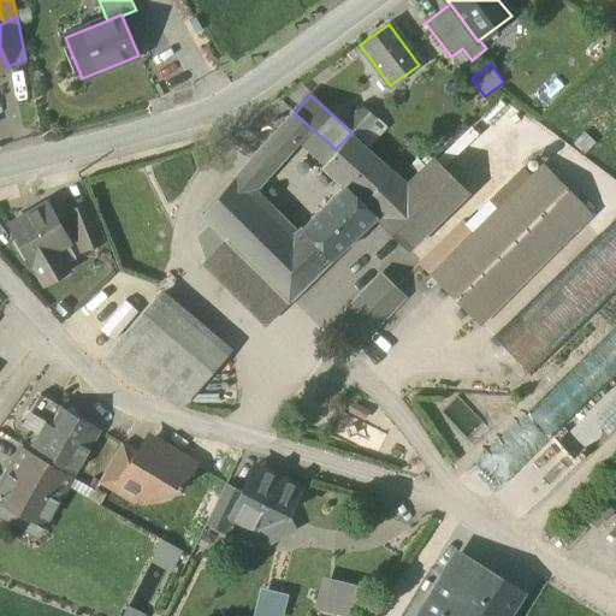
[(345,125),(359,138),(378,117),(380,114),(367,101),(345,125)]
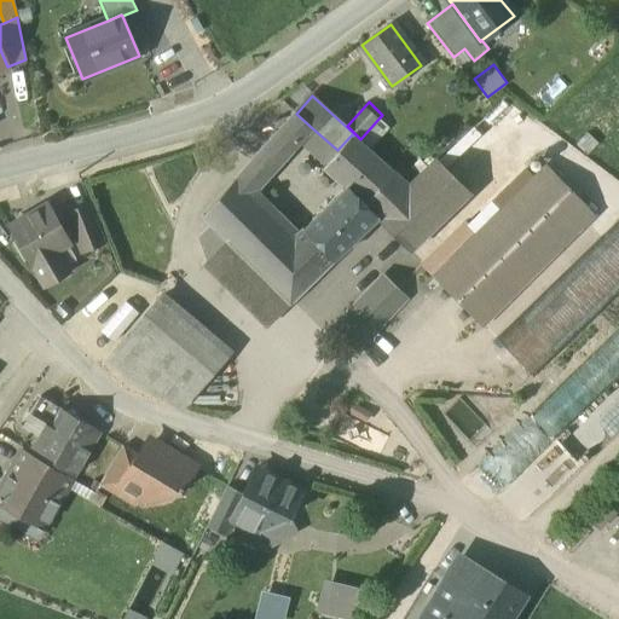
[(273,138),(288,151),(310,126),(296,114),(273,138)]
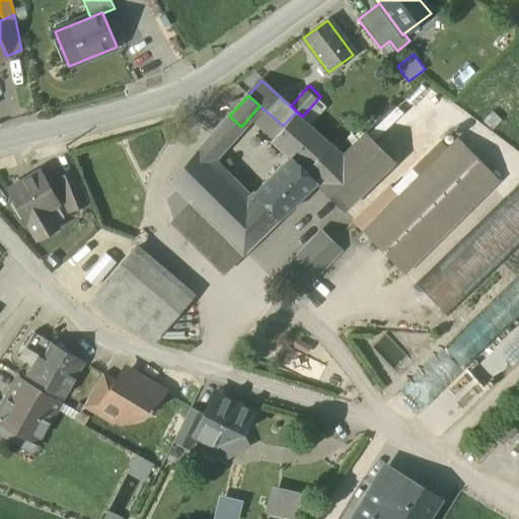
[(318,98),(302,117),(310,124),(326,105),(318,98)]
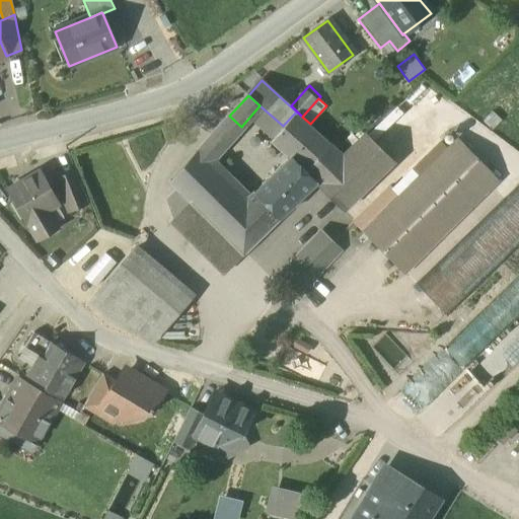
[(396,104),(366,133),(372,140),(402,112),(396,104)]
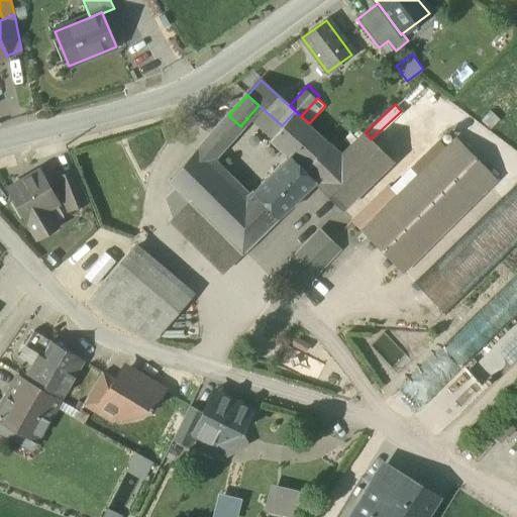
[(290,156),(315,181),(341,154),(295,113),(294,112),(282,125),(271,139),(288,157),(290,156)]
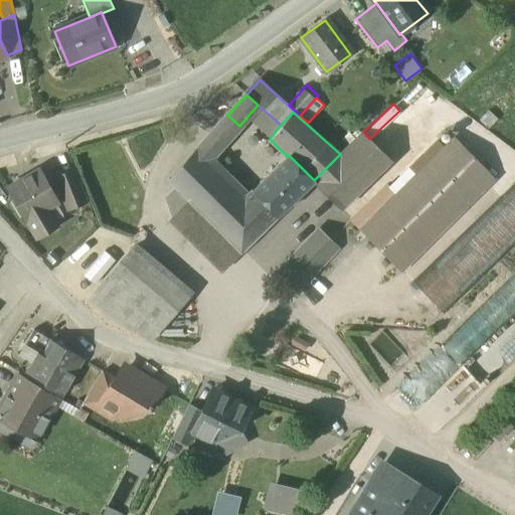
[(239,126),(227,115),(211,132),(223,143),(239,126)]
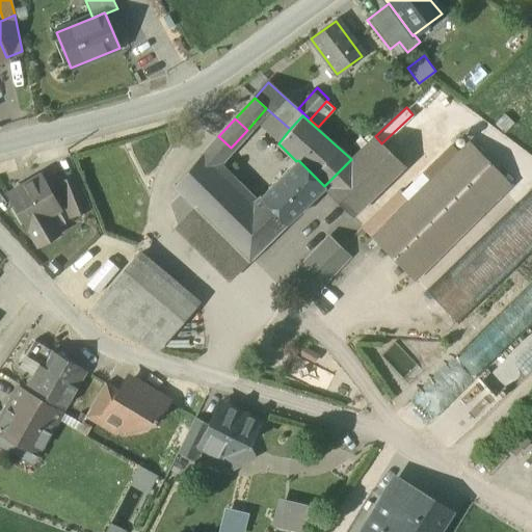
[(174,186),(183,194),(248,260),(287,223),(260,196),(250,206),(212,167),(218,164),(232,149),(231,148),(218,136),(174,186)]
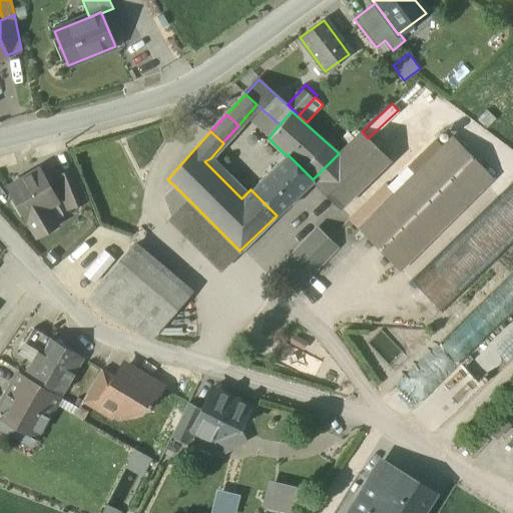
[(362,131),(339,153),(313,179),(311,181),(339,209),(390,160),(368,138),(362,131)]
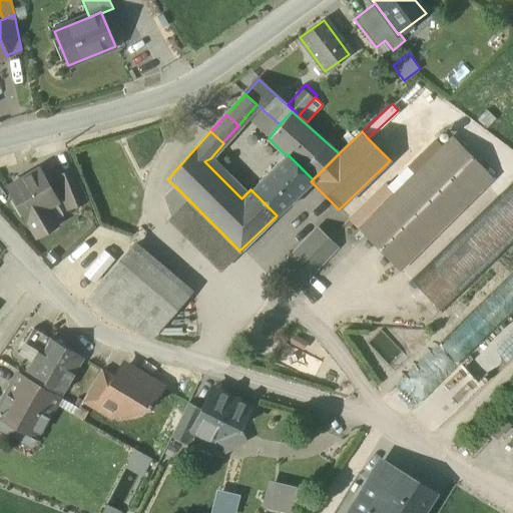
[(434,135),(386,182),(396,192),(444,145),(434,135)]
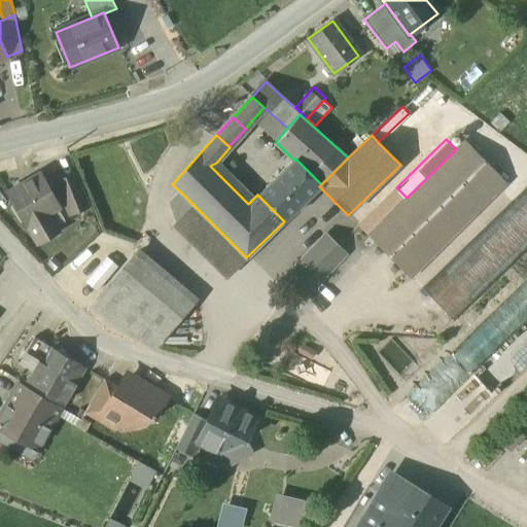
[(369,235),(411,278),(506,183),(463,141),(456,149),(407,198),(369,235)]
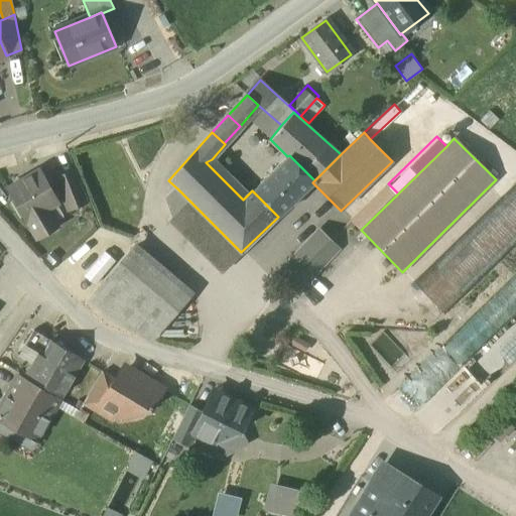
[(252,190),(278,217),(312,182),(314,180),(289,155),(287,156),(252,190)]
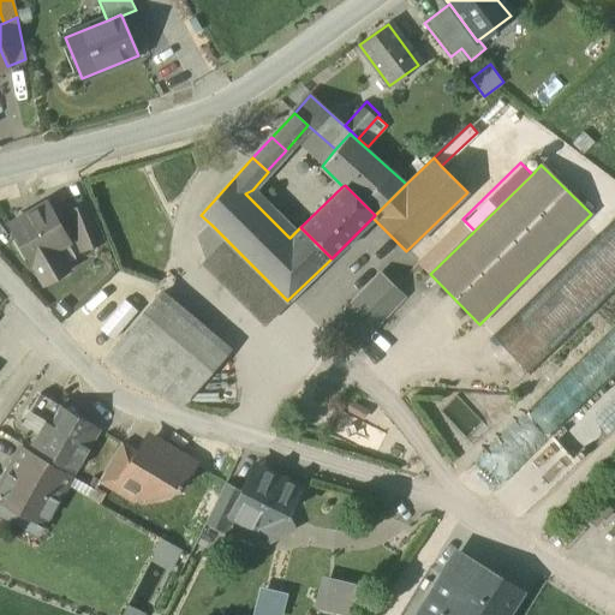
[(9,222),(43,284),(63,273),(51,254),(69,243),(45,202),(9,222)]
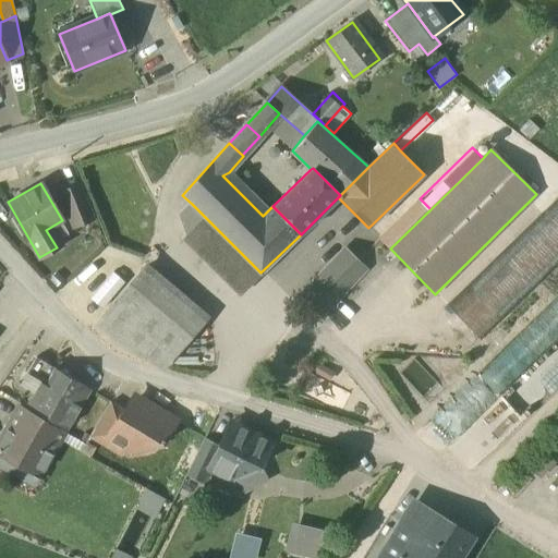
[(57,192),(72,229),(95,219),(81,183),(57,192)]
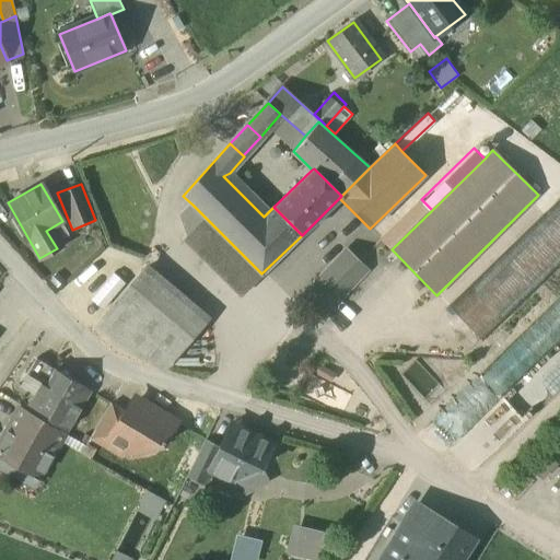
[(380,237),(392,249),(432,210),(421,199),(420,198),(380,237)]
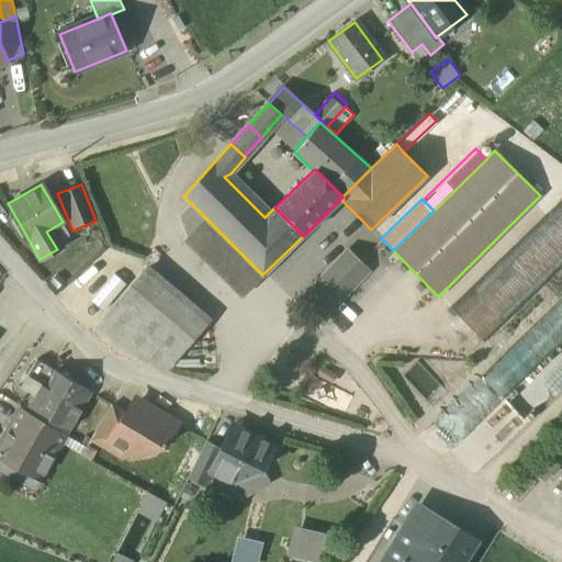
[(561,200),(450,308),(484,343),(561,267),(561,200)]
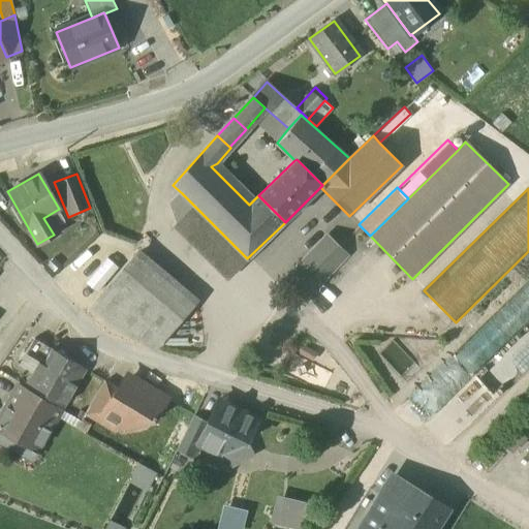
[(228,277),(247,258),(182,193),(170,207),(177,226),(228,277)]
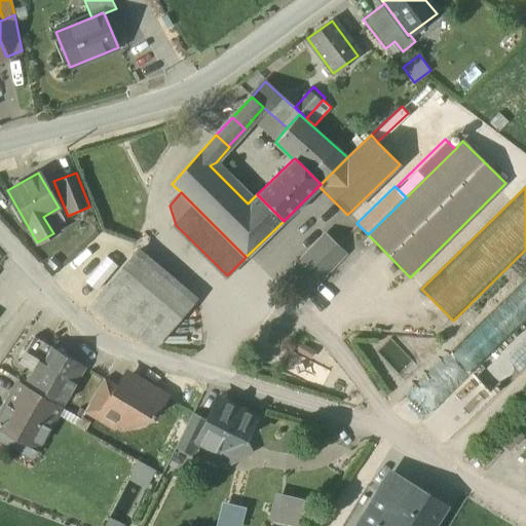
[(326,234),(315,245),(336,263),(345,253),(326,234)]
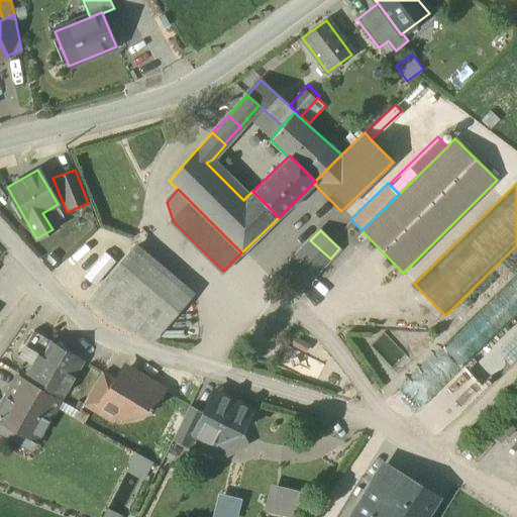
[(278,275),(297,293),(330,259),(310,240),(278,275)]
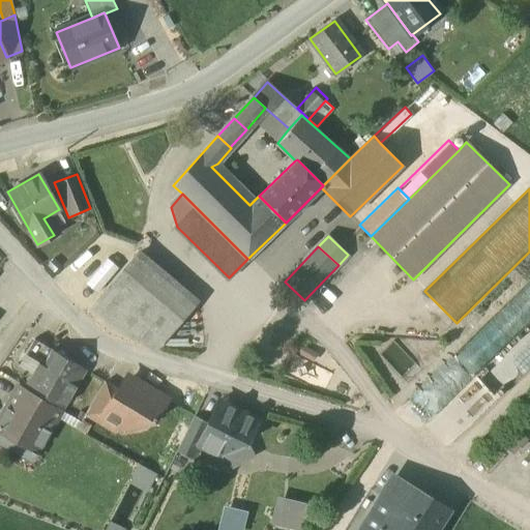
[(197,300),(140,253),(93,307),(121,332),(154,350),(197,300)]
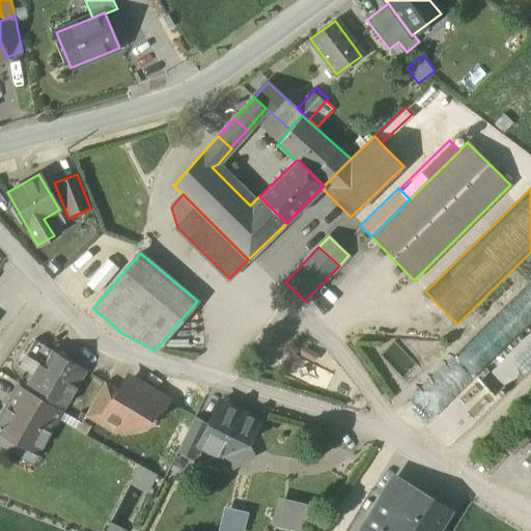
[(109,256),(86,280),(100,294),(122,270),(109,256)]
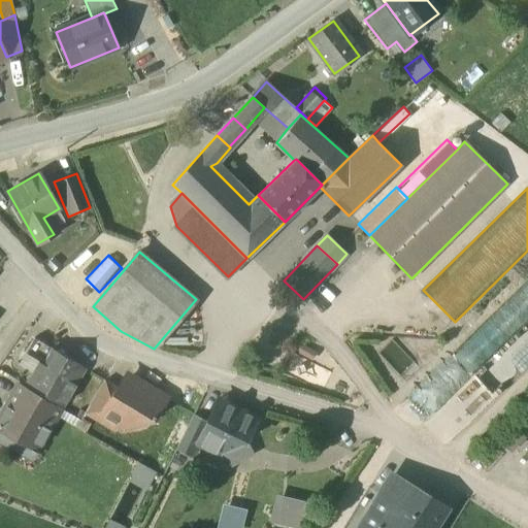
[(22,361),(35,369),(38,364),(42,367),(52,352),(53,351),(34,339),(22,361)]
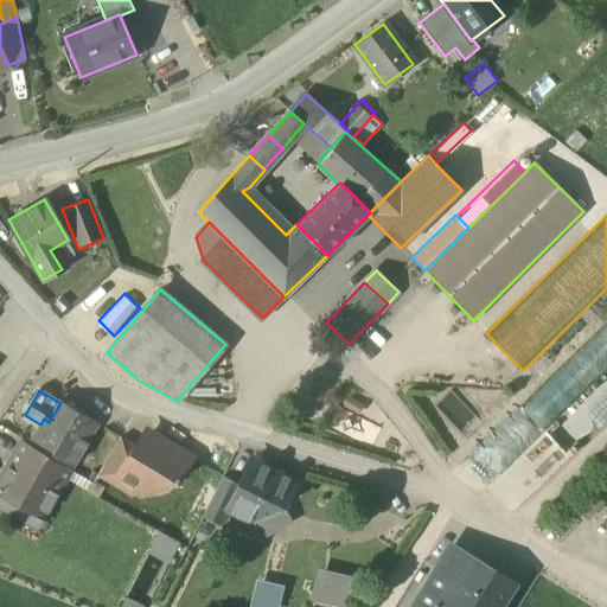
[(59,404),(49,422),(87,445),(97,427),(59,404)]
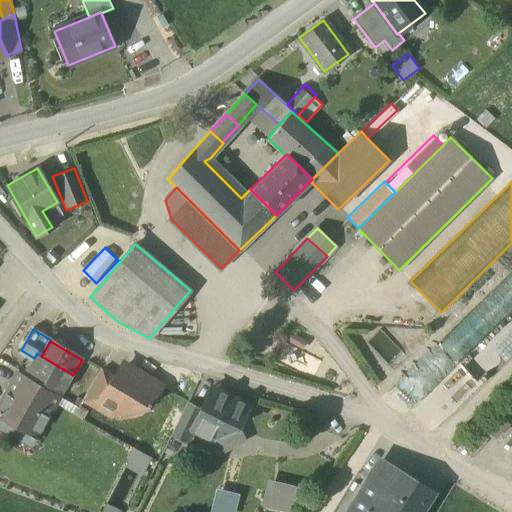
[(313,371),(318,358),(286,347),(282,360),(313,371)]
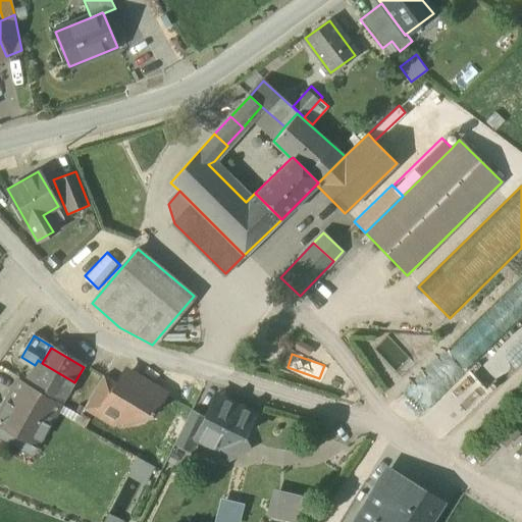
[(61,404),(74,382),(42,363),(38,360),(35,365),(24,382),(61,404)]
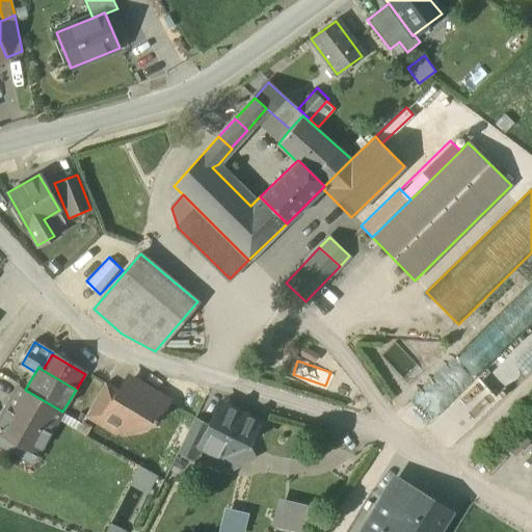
[(469,381),(427,427),(449,447),(490,401),(469,381)]
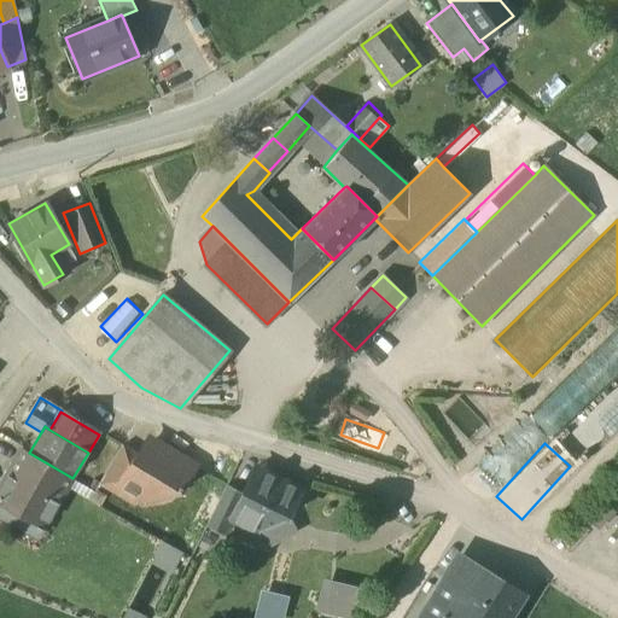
[(101,481),(118,491),(139,456),(139,455),(122,445),(101,481)]
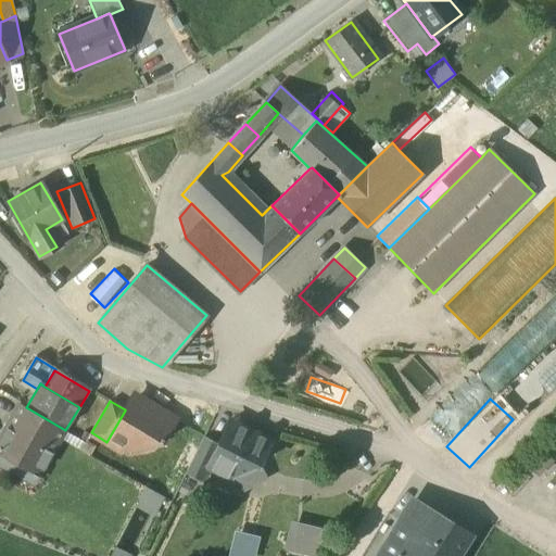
[(106,442),(121,451),(127,440),(140,447),(152,444),(155,440),(162,443),(175,420),(156,408),(156,407),(147,402),(135,405),(129,402),(125,409),(125,411),(106,442)]
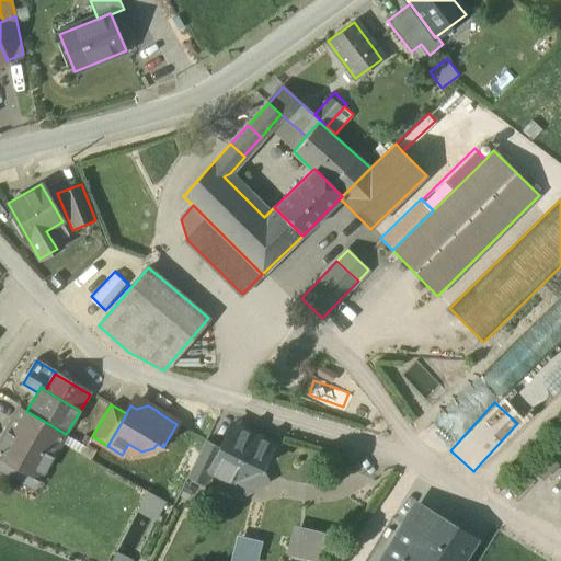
[(53,458),(66,434),(26,411),(21,407),(7,432),(53,458)]
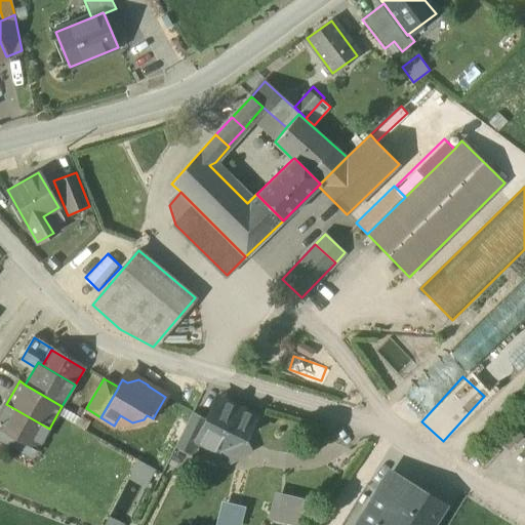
[(197,442),(216,451),(246,435),(256,416),(226,401),(217,397),(214,403),(206,418),(196,441),(197,442)]
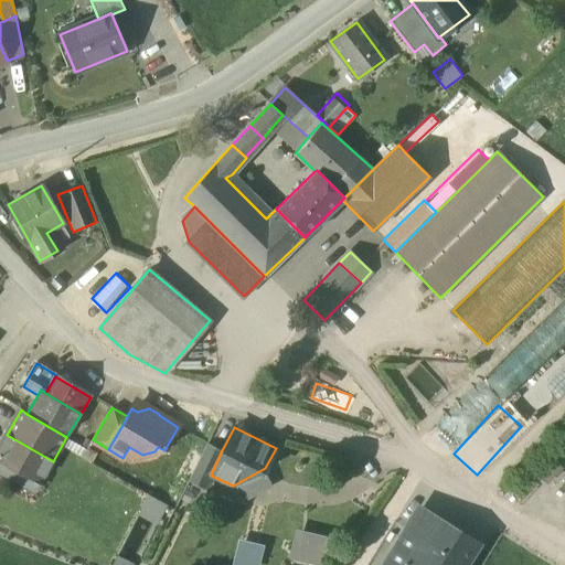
[(0,455),(42,481),(53,461),(7,435),(0,446),(0,455)]
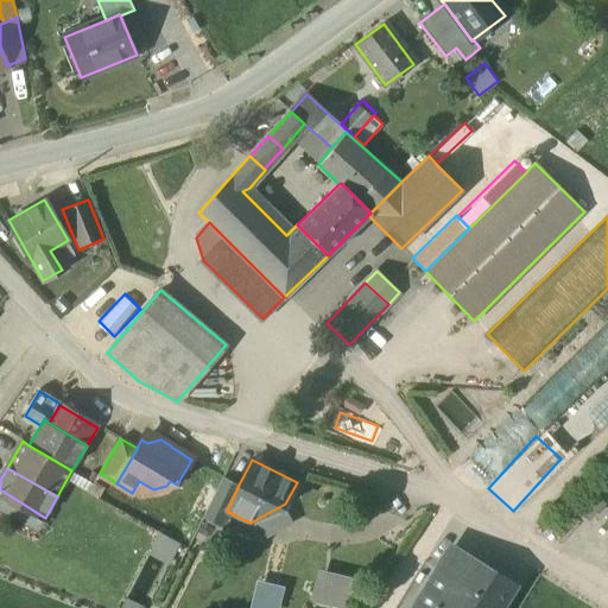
[(204,515),(222,524),(228,512),(227,511),(239,485),(223,477),(204,515)]
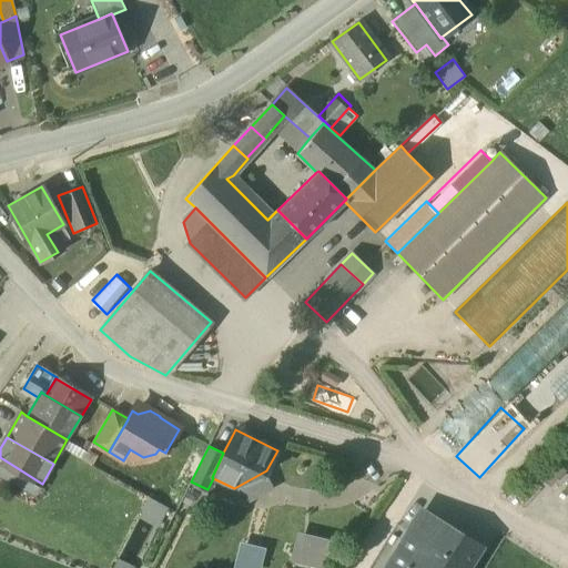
[(42,484),(0,457),(0,465),(39,488),(42,484)]
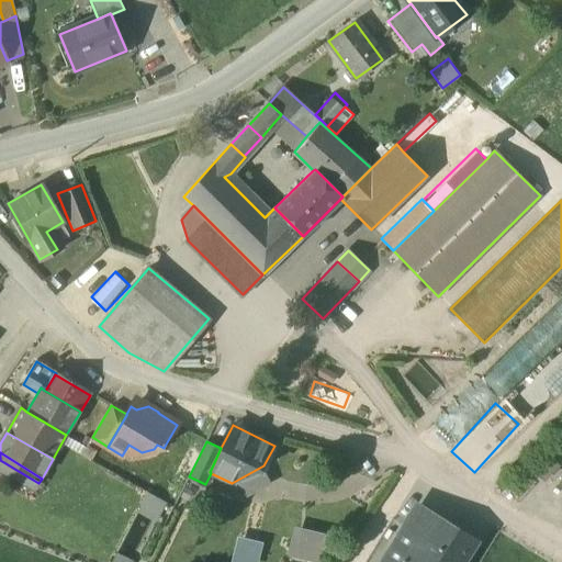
[(535,472),(543,481),(559,465),(550,457),(535,472)]
